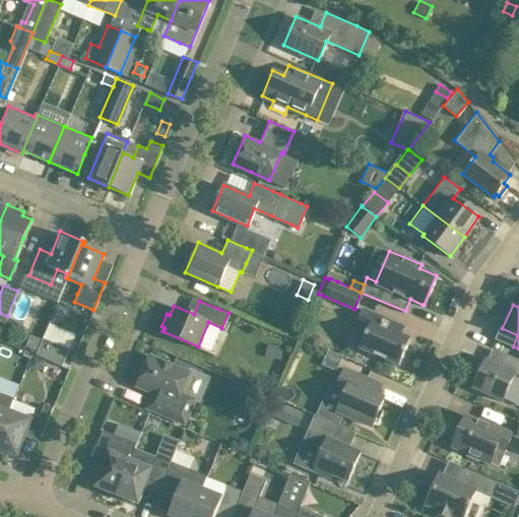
[(359,346),(379,356),(398,364),(409,338),(400,334),(403,326),(381,316),(362,308),(355,321),(368,326),(359,346)]
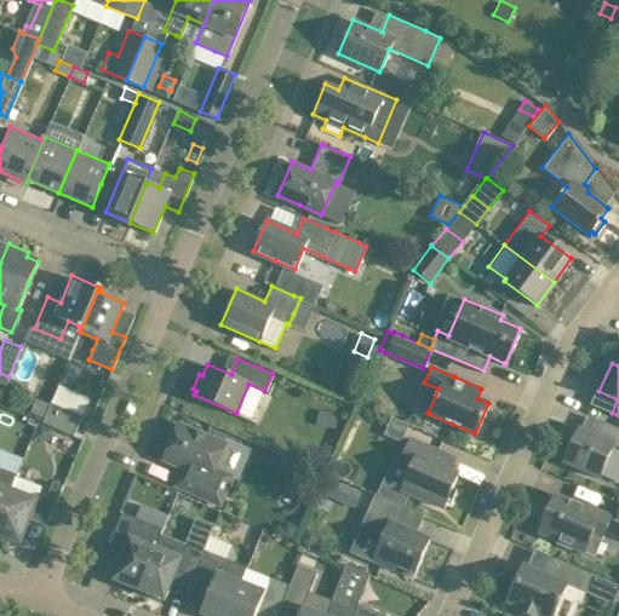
[(370,370),(356,401),(374,408),(388,378),(370,370)]
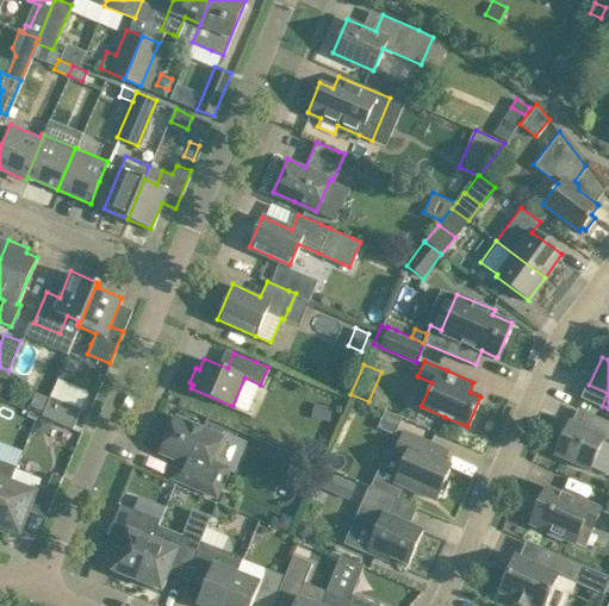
[(36,391),(31,404),(43,410),(49,397),(36,391)]
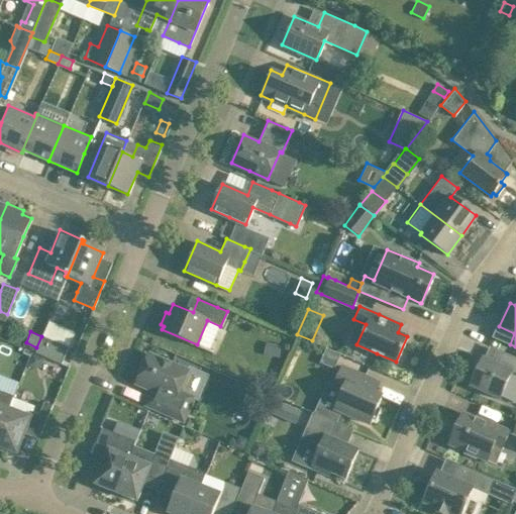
[(68,346),(41,335),(41,336),(36,347),(34,351),(42,354),(43,355),(61,363),(68,346)]
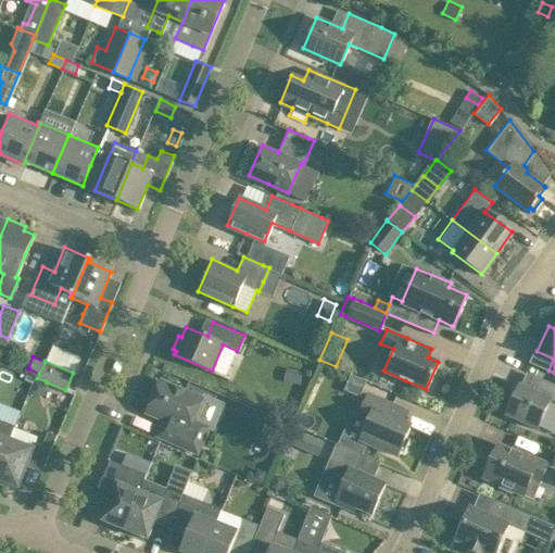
[(301,371),(289,367),(287,379),(299,382),(301,371)]
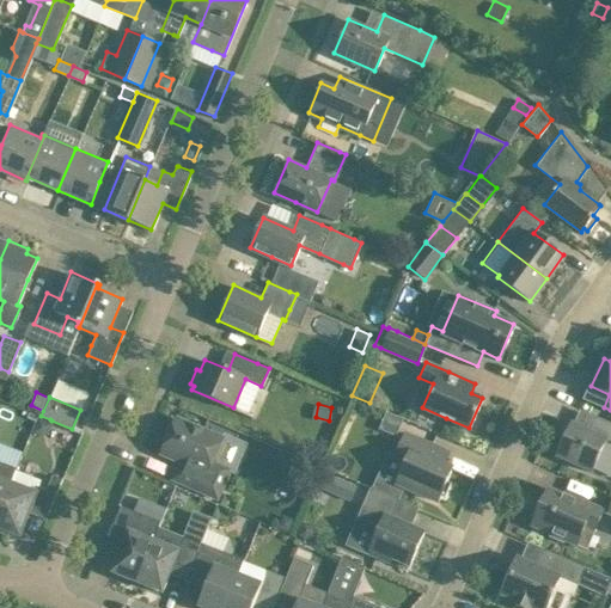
[(385,410),(378,428),(395,435),(402,417),(385,410)]
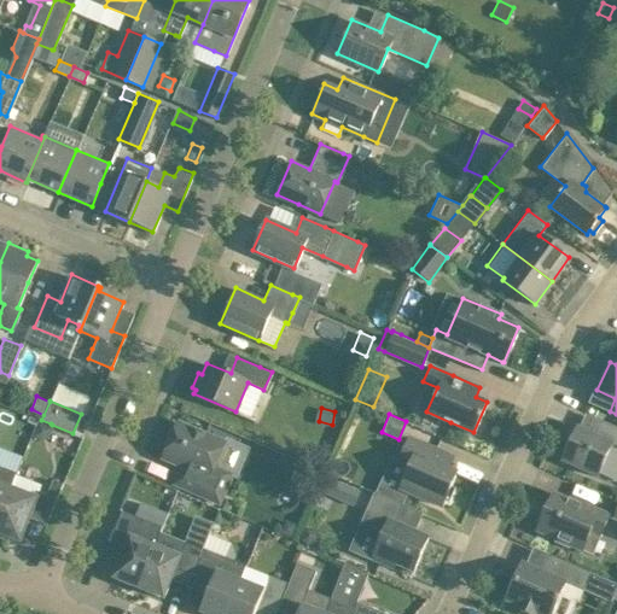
[(562,458),(597,474),(610,445),(616,449),(616,426),(598,417),(591,433),(576,426),(562,458)]
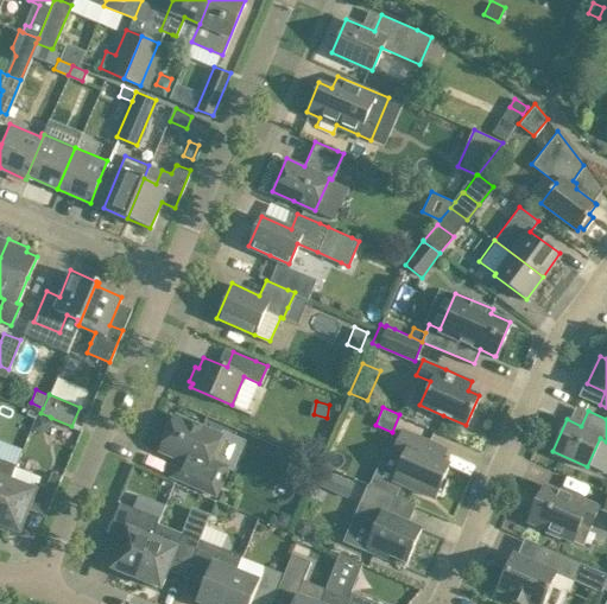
[(48,426),(51,418),(50,417),(40,413),(37,412),(31,426),(39,430),(48,426)]
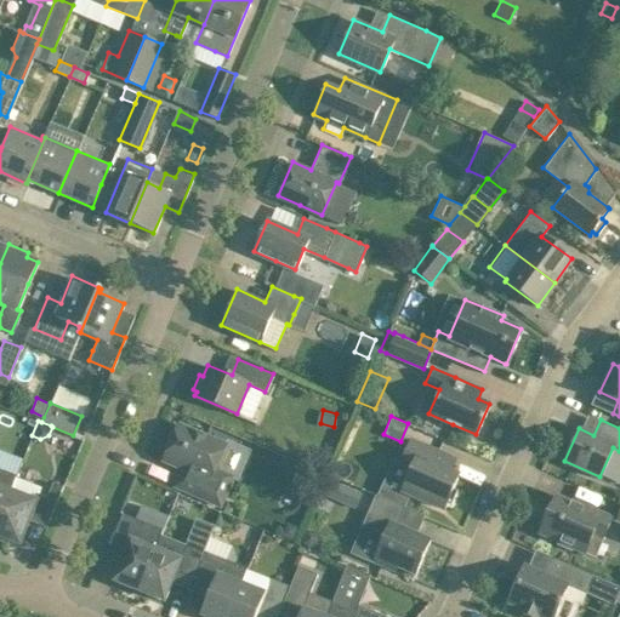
[(166,449),(163,458),(166,461),(182,468),(175,485),(198,495),(220,504),(232,475),(238,479),(250,450),(228,439),(226,444),(200,433),(178,423),(176,428),(171,429),(168,439),(169,444),(166,449)]
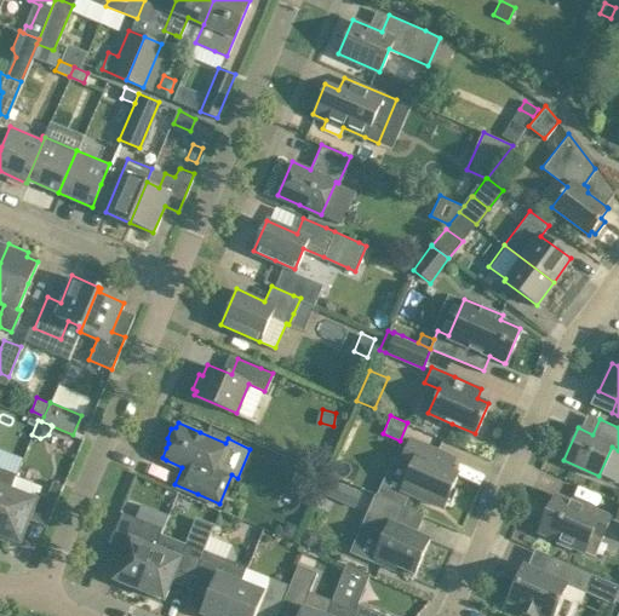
[(401,488),(420,496),(442,506),(457,475),(448,471),(453,458),(410,438),(399,462),(410,467),(401,488)]
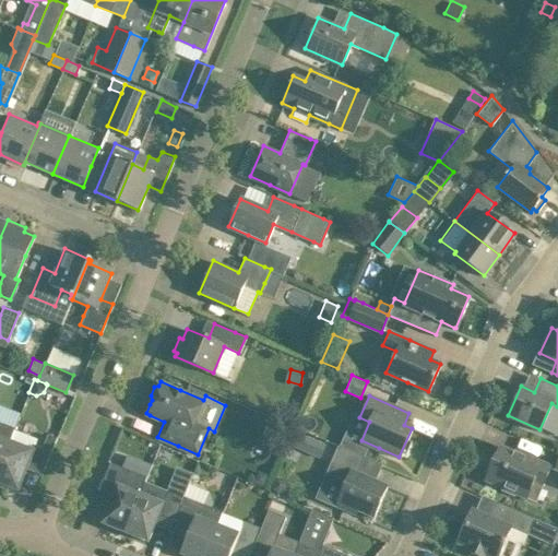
[(0,462),(9,441),(13,429),(0,424),(0,462)]
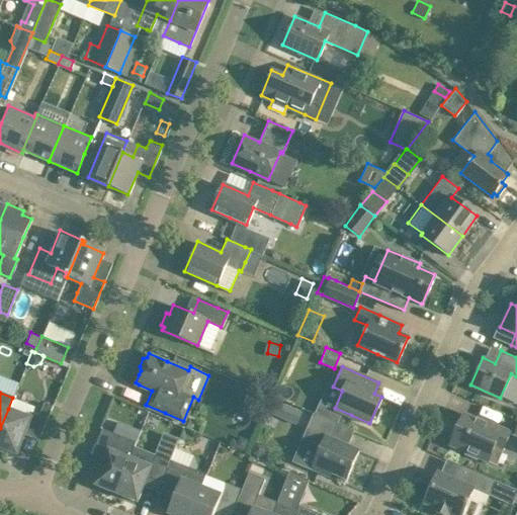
[(8,409),(0,428),(0,445),(15,452),(23,432),(37,438),(53,405),(44,401),(38,414),(31,411),(33,406),(12,398),(8,409)]
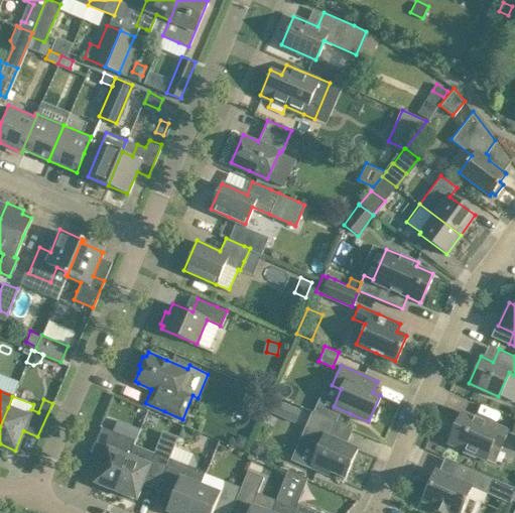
[(273,396),(270,413),(298,420),(302,403),(273,396)]
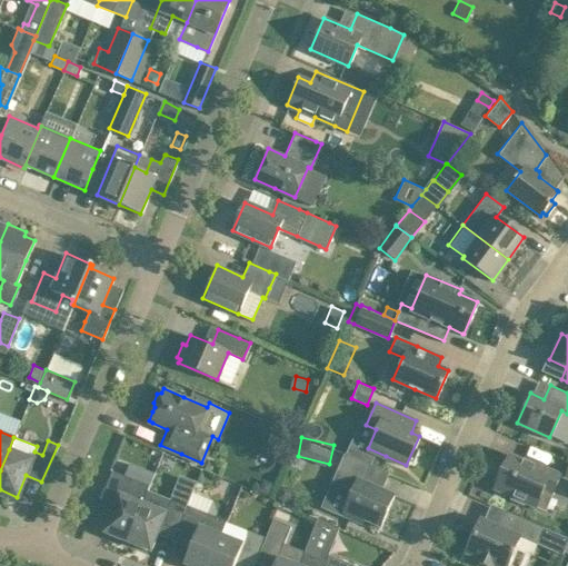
[(349,496),(341,515),(361,523),(364,519),(379,526),(394,494),(364,480),(370,464),(344,452),(328,486),(349,496)]
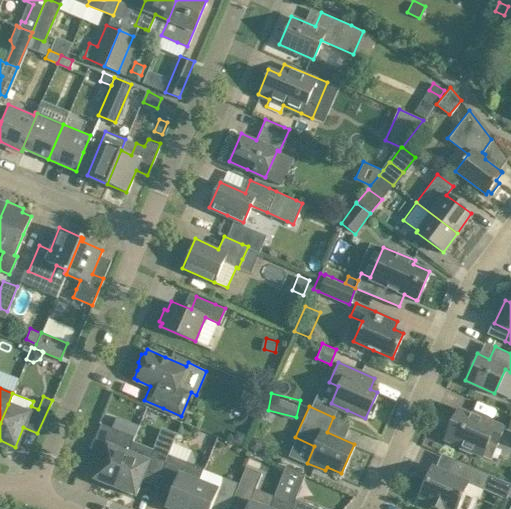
[(503,426),(479,415),(478,418),(457,409),(454,415),(451,414),(444,430),(447,431),(444,438),(460,444),(459,447),(471,452),(472,450),(482,454),(488,439),(496,442),(503,426)]
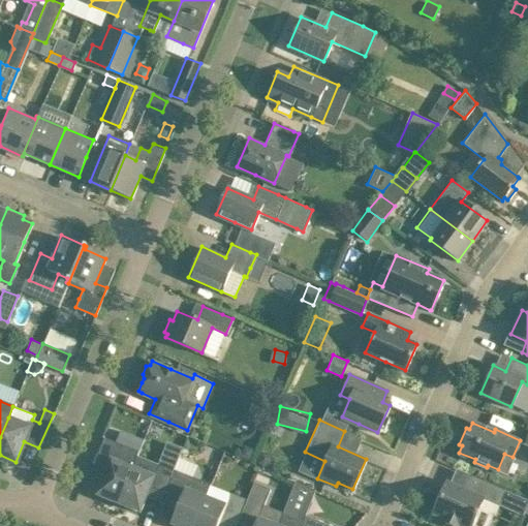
[(104,437),(93,464),(106,469),(96,494),(118,502),(132,467),(136,456),(138,451),(137,451),(143,438),(119,430),(115,441),(104,437)]
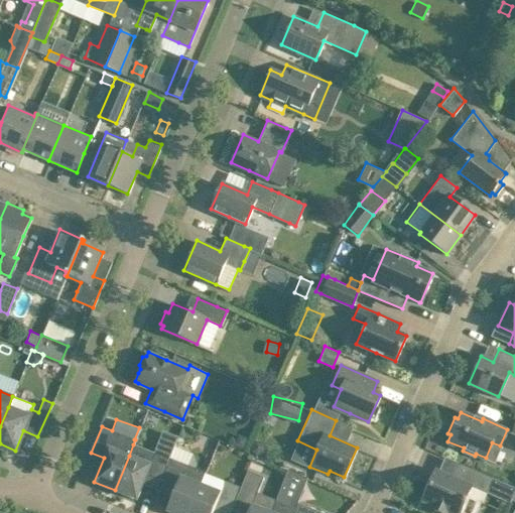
[(160,428),(152,451),(170,457),(178,434),(160,428)]
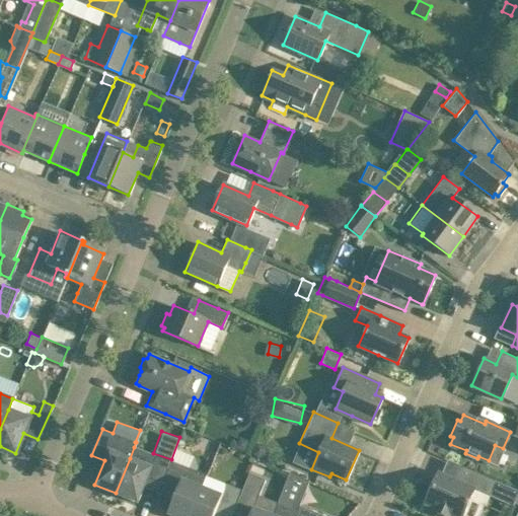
[(234,446),(246,450),(250,440),(238,436),(234,446)]
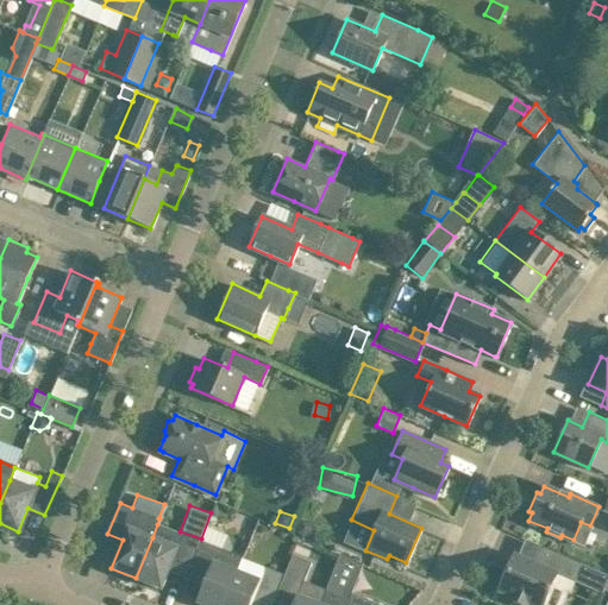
[(311,524),(306,520),(299,520),(294,524),(295,531),(300,536),(306,536),(311,530),(311,524)]
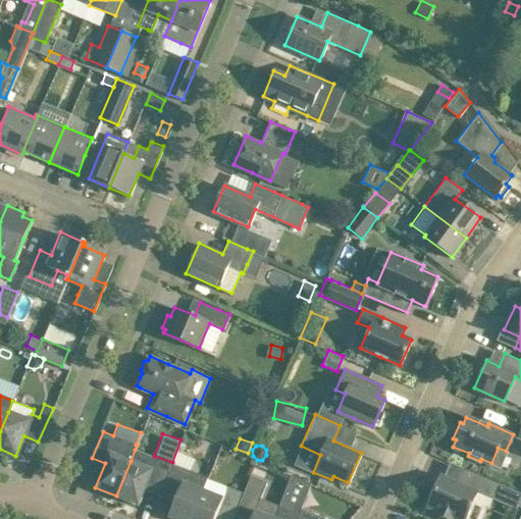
[(131,461),(116,496),(138,504),(145,485),(147,481),(162,486),(165,476),(170,464),(135,450),(131,461)]
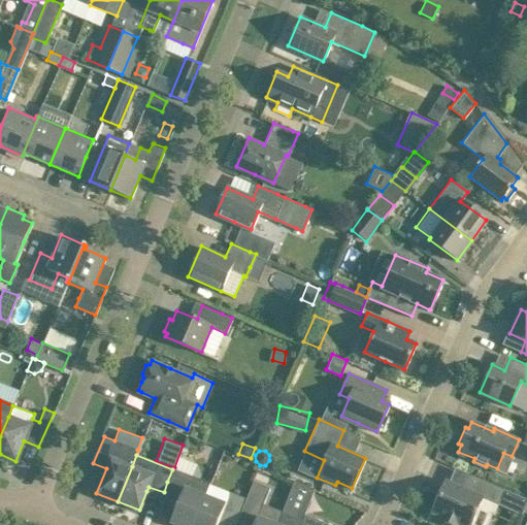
[(167,482),(164,492),(178,499),(177,502),(169,522),(176,524),(192,524),(209,483),(191,476),(173,468),(172,469),(167,482)]
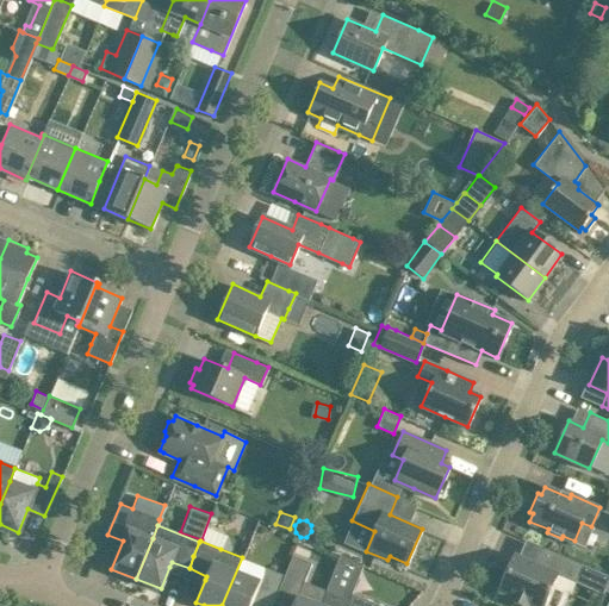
[(570,592),(576,576),(604,588),(608,576),(608,575),(540,545),(540,547),(544,549),(536,564),(515,555),(498,591),(510,595),(508,599),(524,605),(529,605),(530,604),(535,605),(541,605),(552,583),(570,592)]
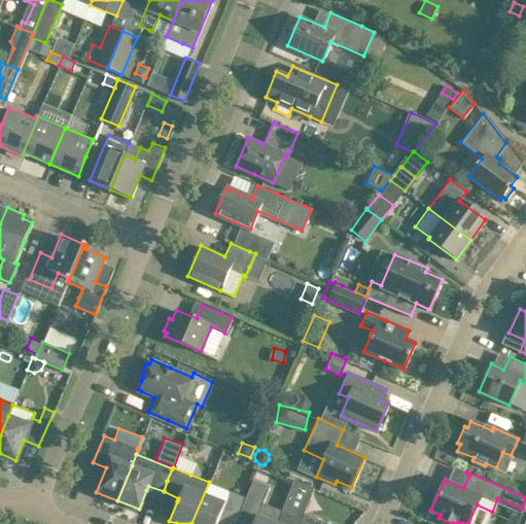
[(240,510),(236,519),(248,523),(276,523),(277,523),(257,515),(269,486),(252,480),(246,496),(240,510)]
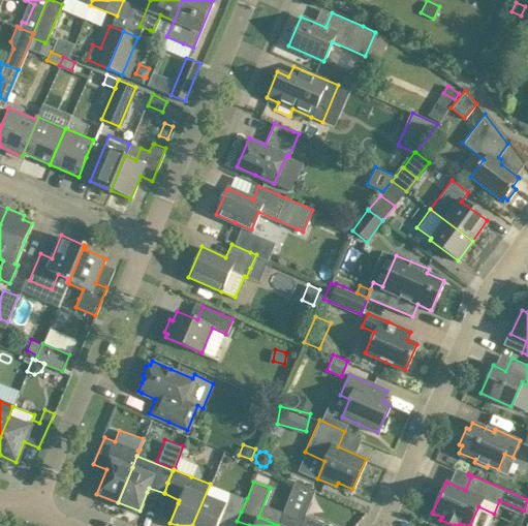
[(210,484),(192,525),(216,525),(225,505),(241,512),(247,498),(210,484)]
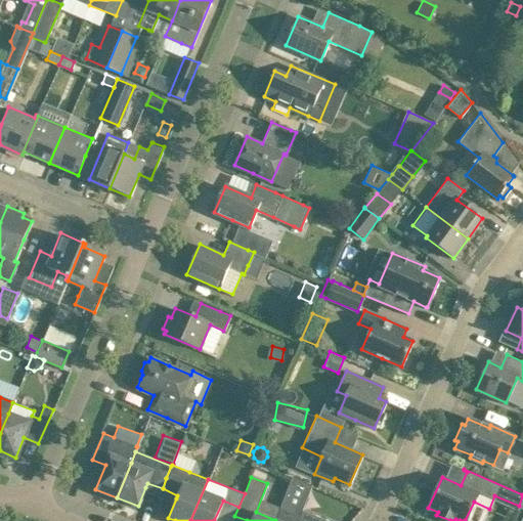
[(275,520),(274,520),(330,520),(302,510),(299,516),(279,508),(275,520)]
